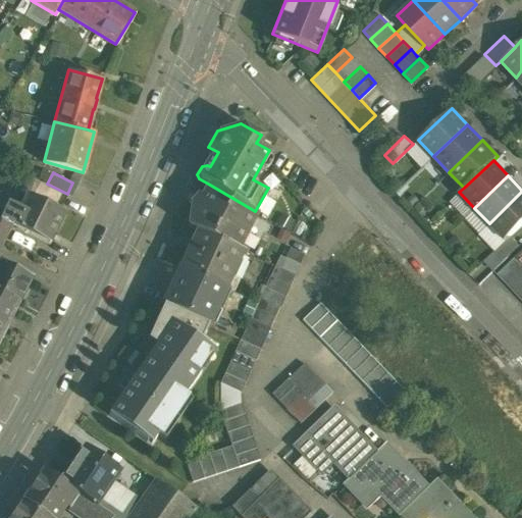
[(15,187),(5,182),(2,190),(12,195),(15,187)]
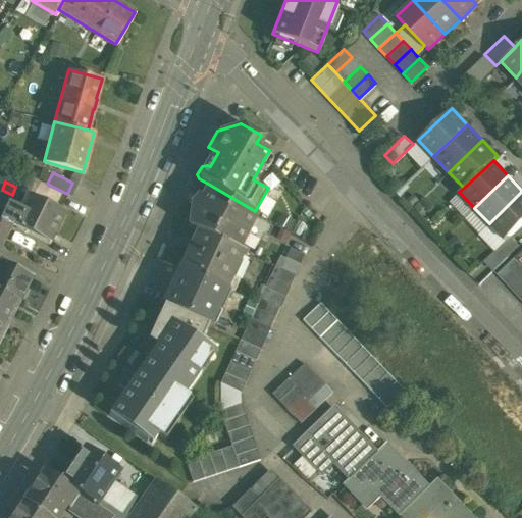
[(255,211),(208,184),(202,196),(197,194),(191,202),(190,208),(194,209),(188,221),(188,225),(197,229),(236,248),(255,211)]
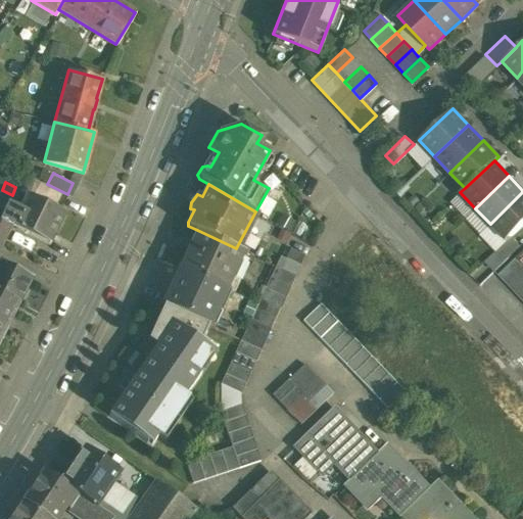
[(522,223),(522,192),(490,224),(506,240),(522,223)]
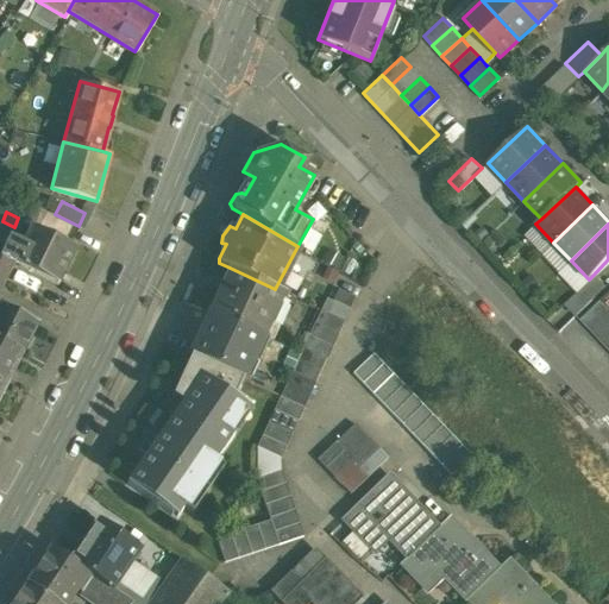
[(74,246),(31,225),(22,241),(8,234),(0,251),(0,253),(13,260),(57,282),(74,246)]
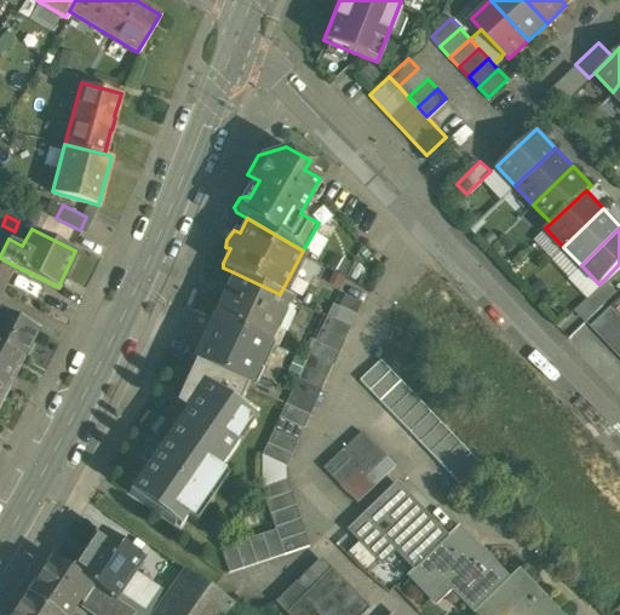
[(0,281),(4,283),(13,265),(0,258),(0,281)]
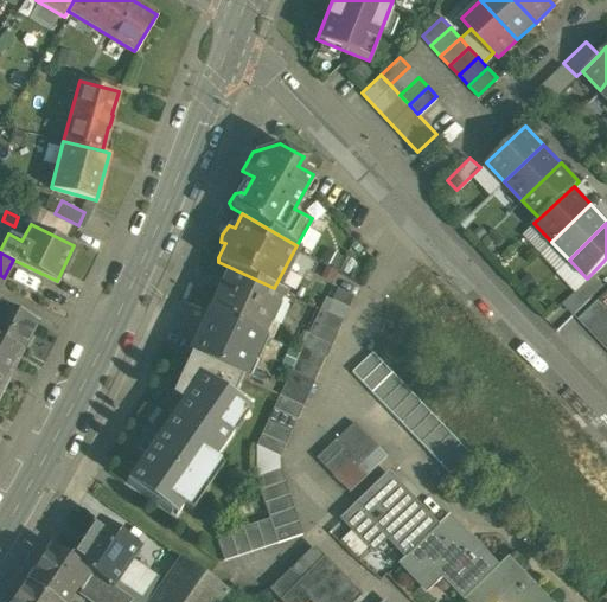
[(274,288),(229,267),(210,309),(261,333),(281,292),(274,288)]
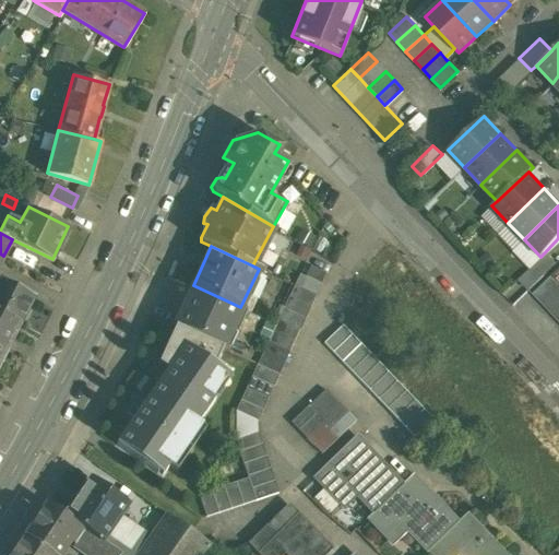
[(325,271),(309,263),(305,274),(320,281),(325,271)]
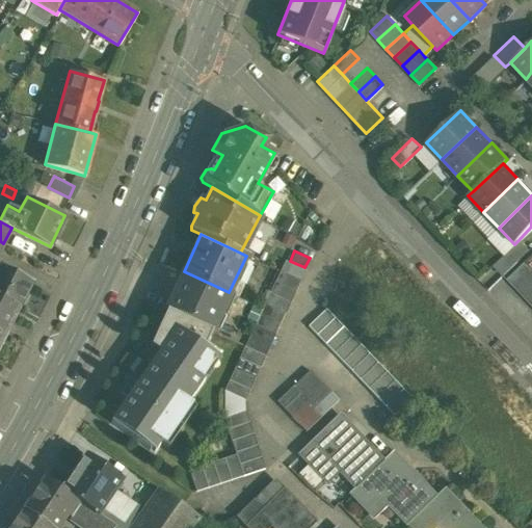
[(285,259),(281,269),(299,279),(304,267),(290,261),(285,259)]
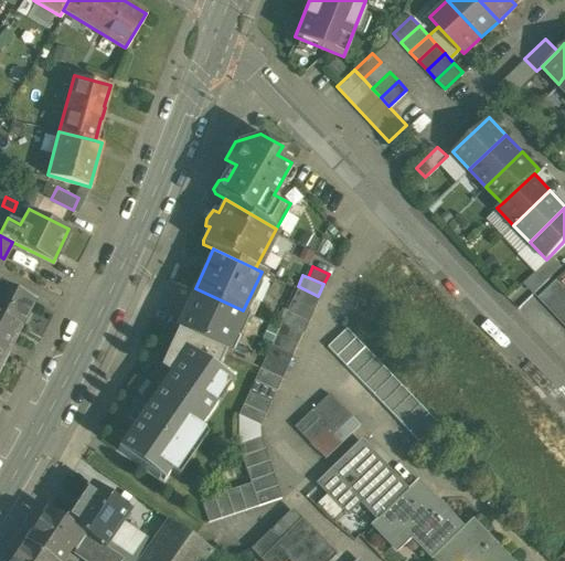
[(564,285),(556,277),(537,296),(546,305),(564,287),(564,285)]
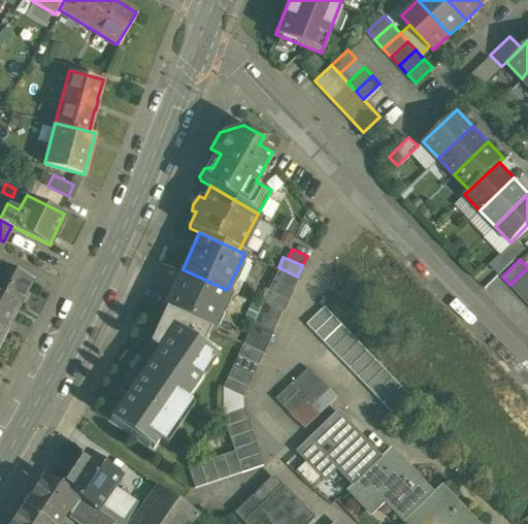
[(32,280),(0,262),(0,293),(20,303),(32,280)]
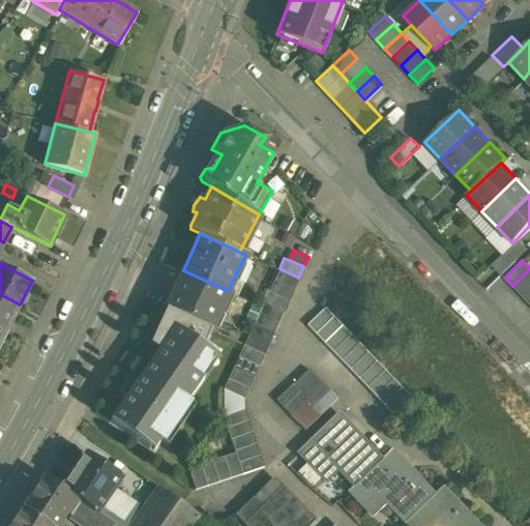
[(280,268),(273,280),(294,288),(298,278),(280,268)]
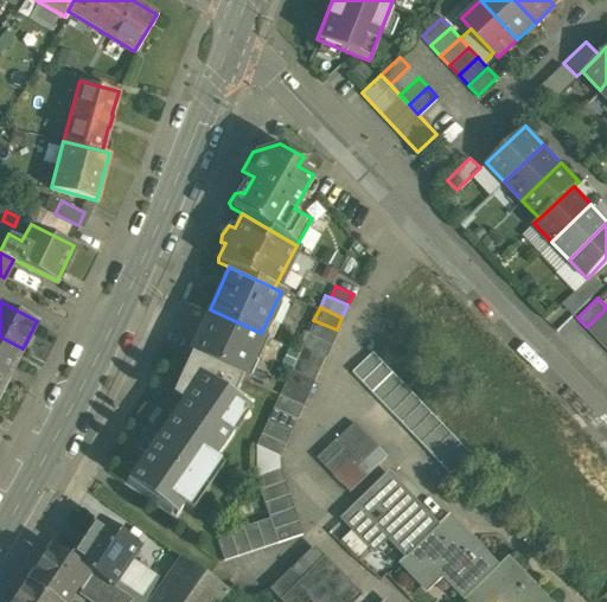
[(606,308),(587,327),(596,338),(606,327),(606,308)]
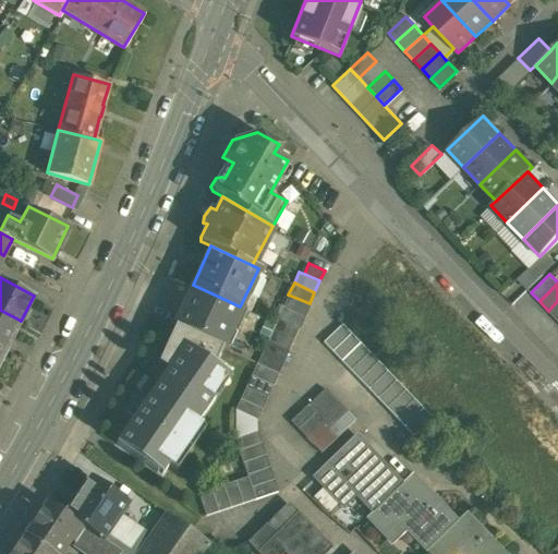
[(240,306),(193,285),(176,324),(222,346),(240,306)]
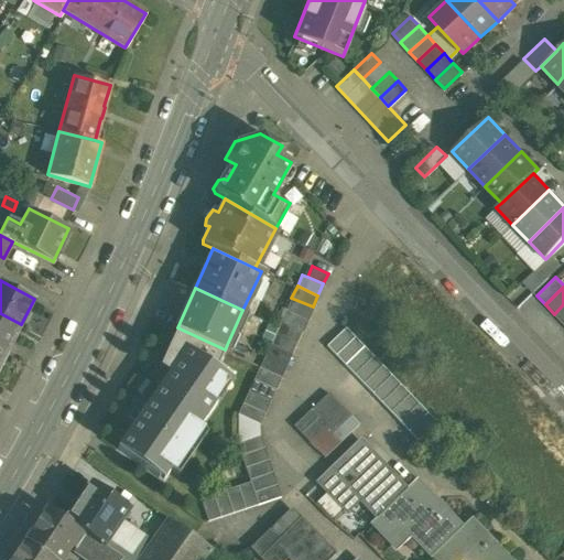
[(291,298),(285,309),(307,319),(313,307),(291,298)]
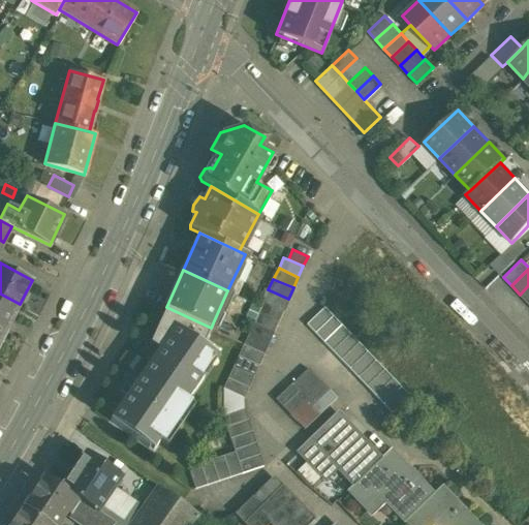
[(528,285),(520,295),(528,303),(528,302),(528,285)]
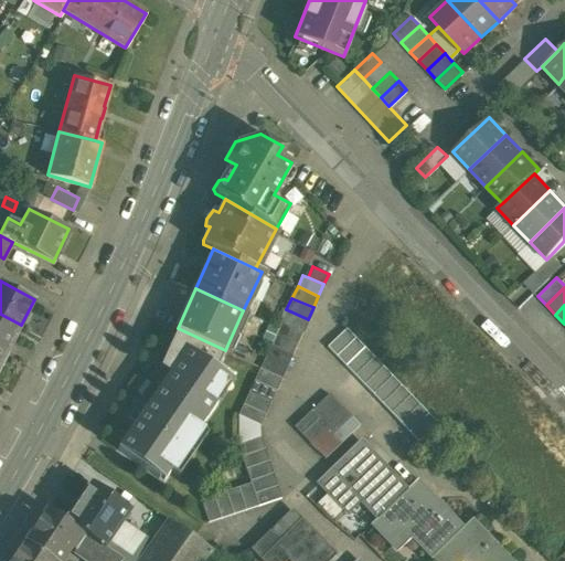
[(308,319),(286,309),(280,321),(302,331),(308,319)]
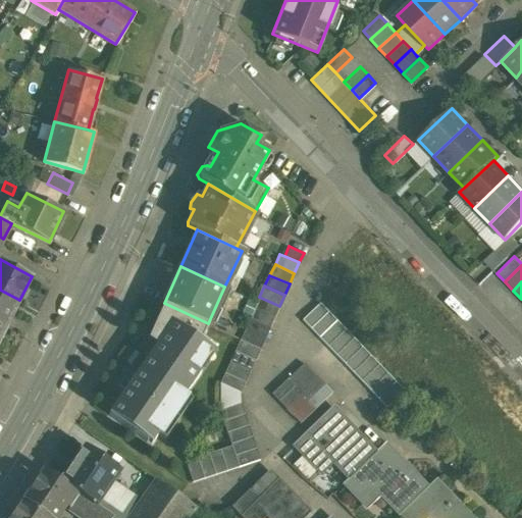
[(19,300),(0,290),(0,320),(6,324),(19,300)]
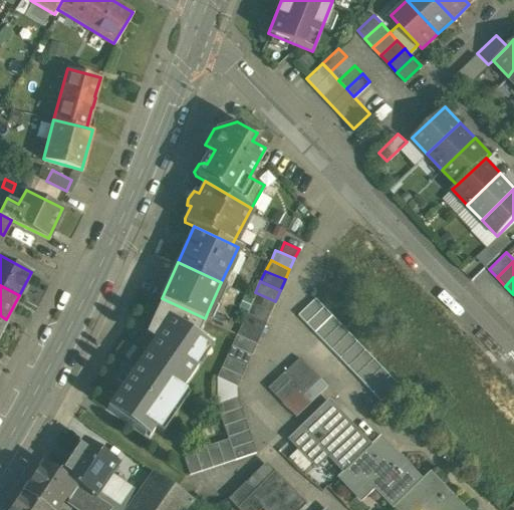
[(275,301),(255,292),(250,302),(270,311),(275,301)]
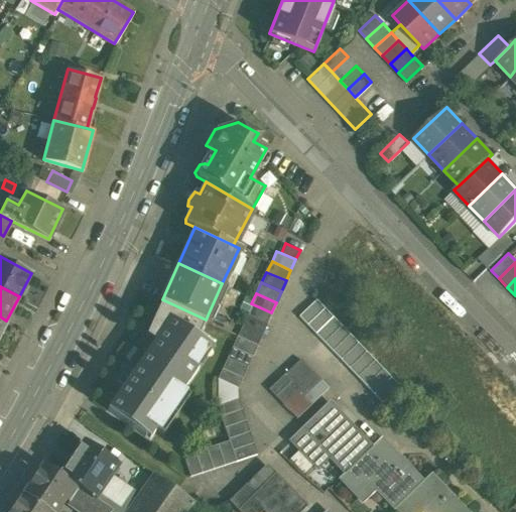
[(325,305),(315,297),(298,313),(306,323),(325,305)]
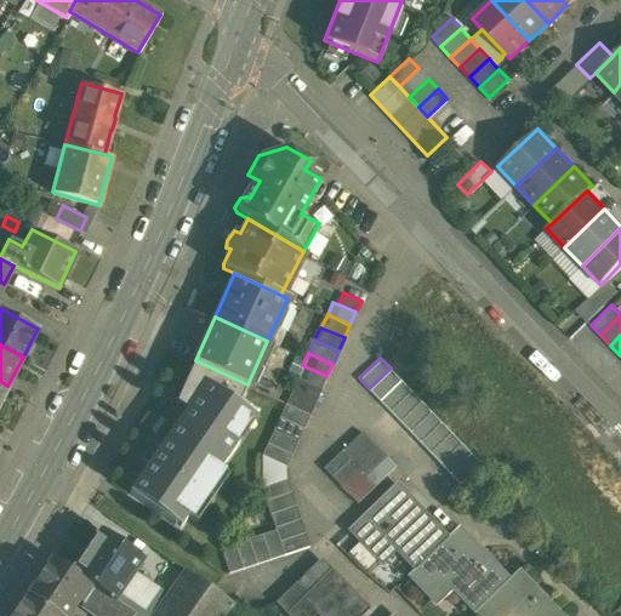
[(167,435),(218,469),(257,412),(240,401),(248,385),(195,360),(181,391),(188,395),(181,405),(186,409),(167,435)]
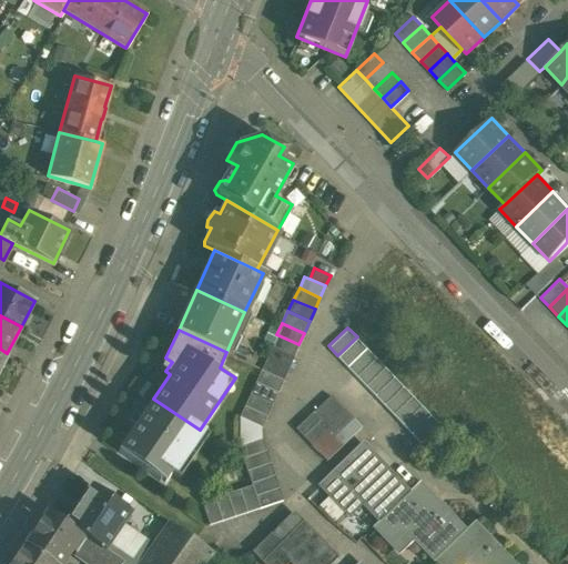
[(298,344),(276,334),(271,345),(293,355),(298,344)]
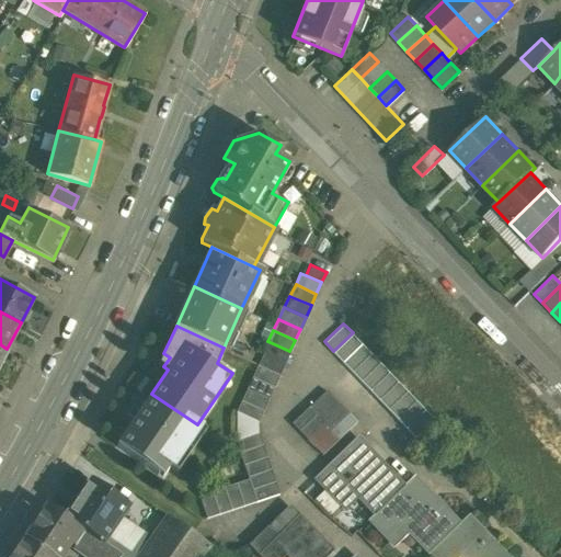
[(362,342),(353,332),(333,351),(343,360),(362,342)]
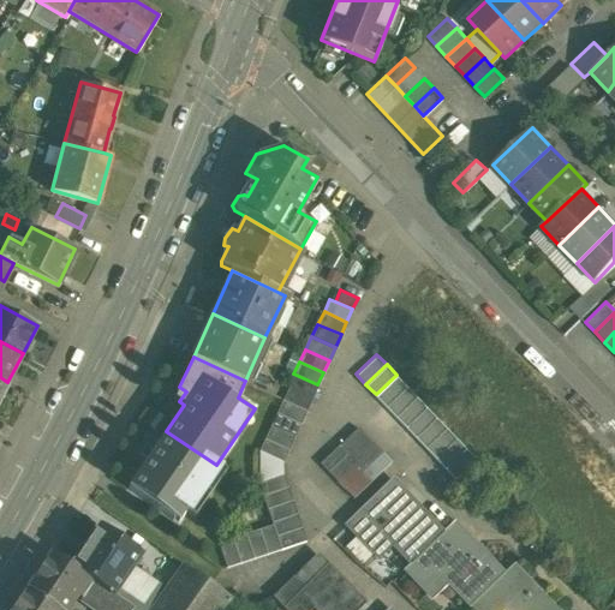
[(317,384),(293,374),(288,386),(312,396),(317,384)]
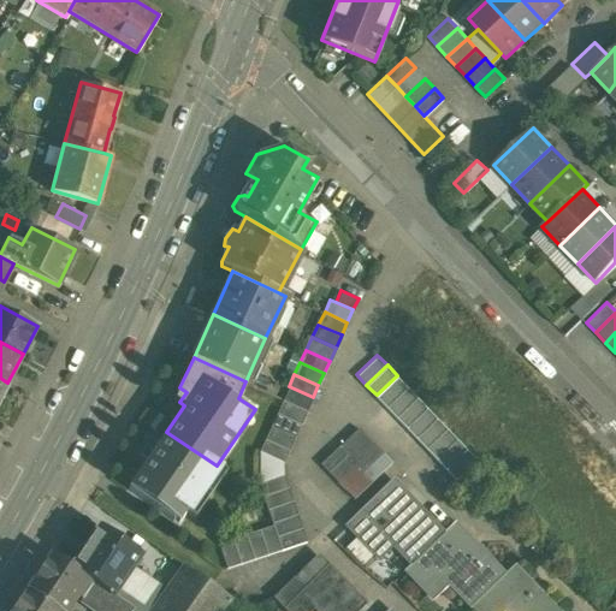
[(407,386),(397,375),(377,395),(386,405),(407,386)]
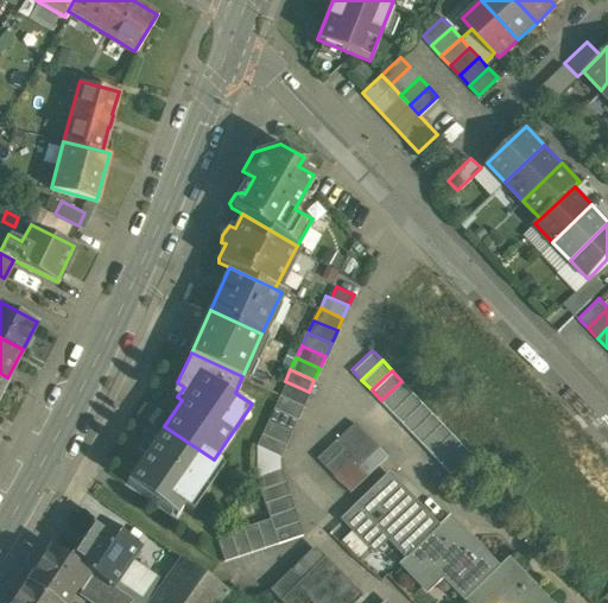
[(309,392),(285,381),(279,393),(303,405),(309,392)]
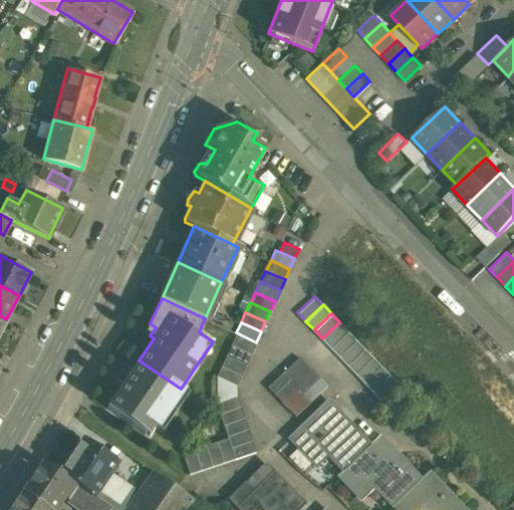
[(347,330),(339,322),(322,338),(330,347),(347,330)]
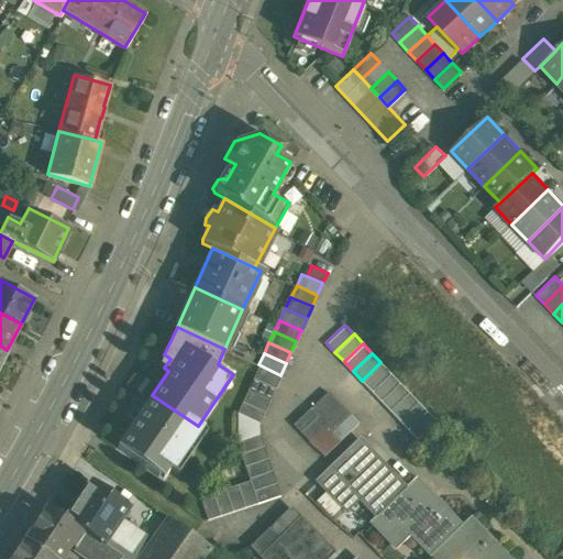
[(390,372),(381,362),(362,381),(372,390),(390,372)]
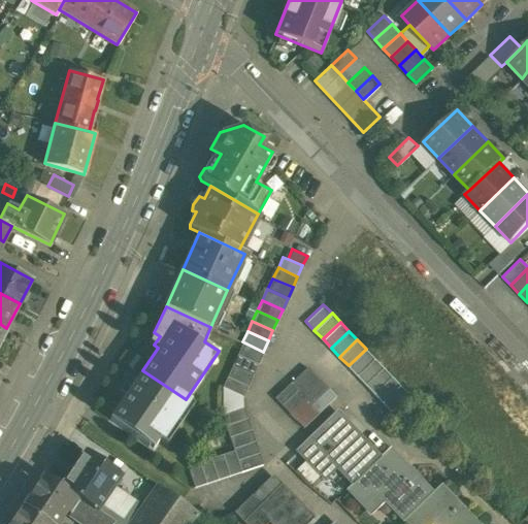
[(242,341),(222,387),(242,396),(263,352),(242,341)]
